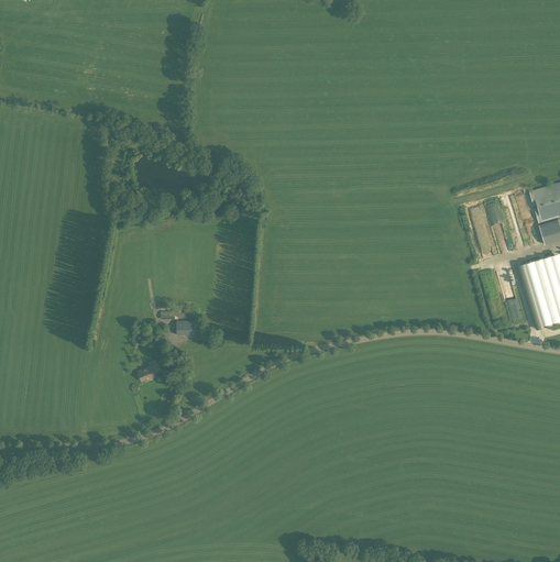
[(559,182),(534,190),(544,222),(559,217),(559,182)]
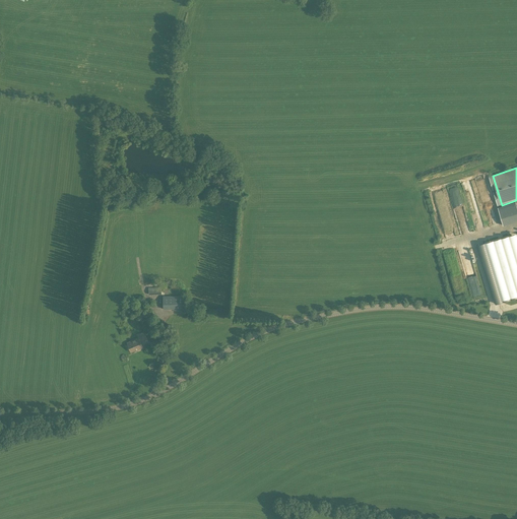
[(516,234),(480,244),(499,304),(516,298),(516,234)]
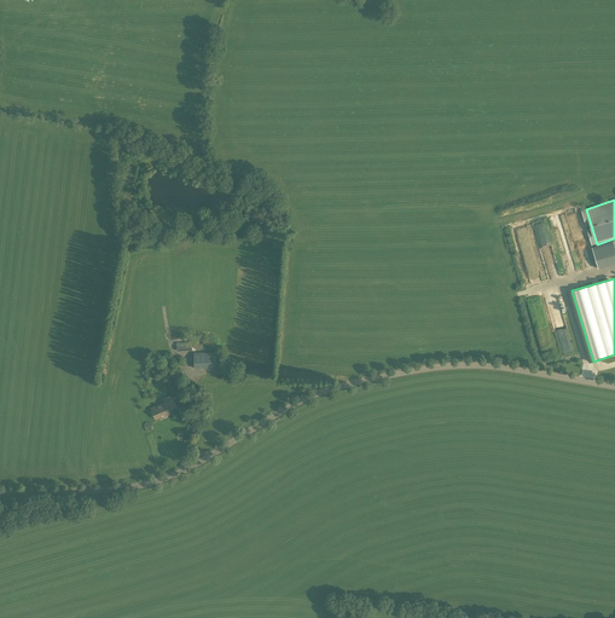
[(561,294),(550,298),(560,334),(570,330),(561,294)]
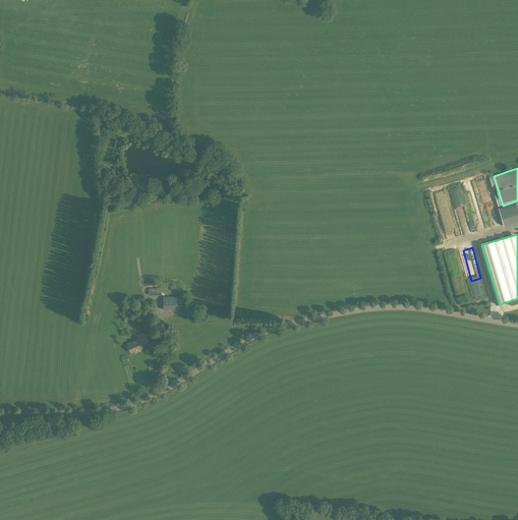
[(167,308),(187,308),(187,296),(167,296),(167,308)]
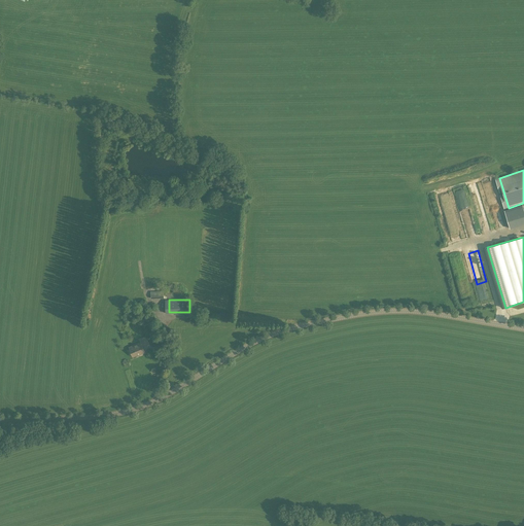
[(142,339),(144,342),(132,347),(136,356),(143,353),(144,354),(148,352),(145,345),(151,343),(148,337),(142,339)]
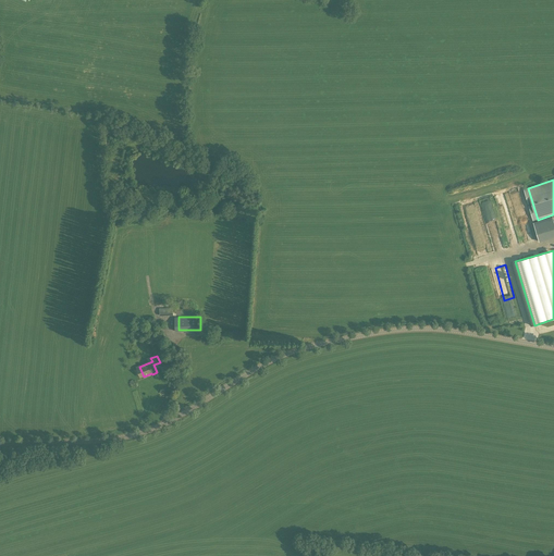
All buildings are outlined.
